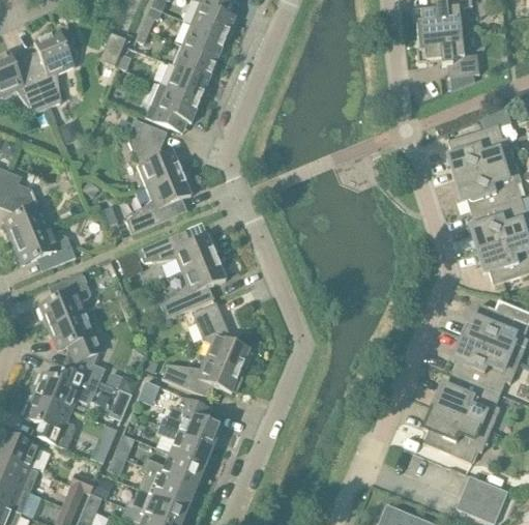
[(153,0),(151,6),(163,11),(168,0),(153,0)]
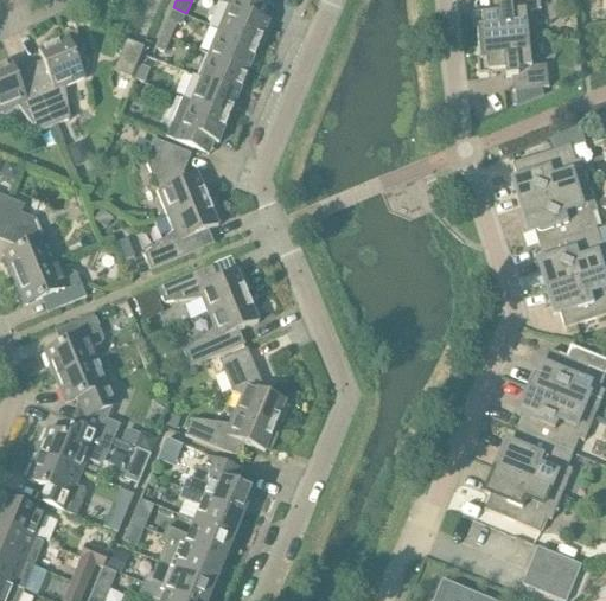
[(223,0),(230,2),(221,26),(260,42),(269,18),(274,4),(265,0),(223,0)]
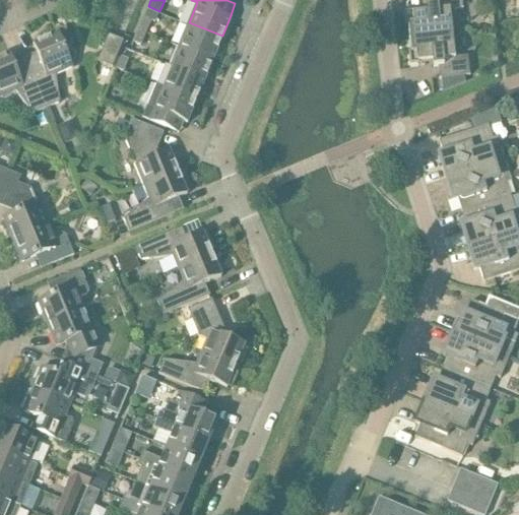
[(407,9),(410,35),(453,29),(451,6),(464,5),(463,0),(432,0),(432,1),(428,1),(428,7),(407,9)]
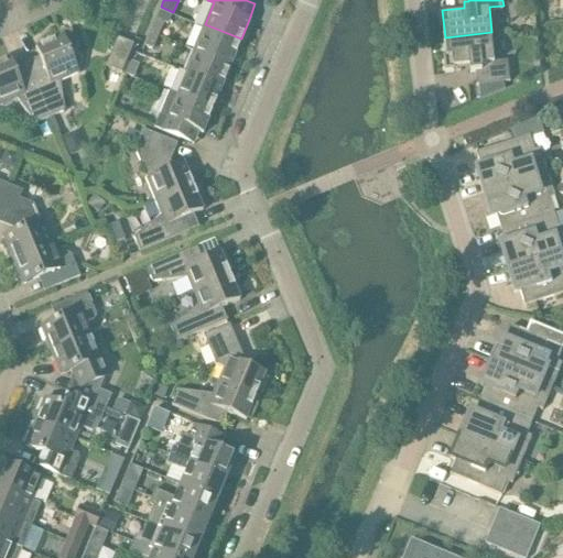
[(157,15),(151,29),(160,32),(165,19),(157,15)]
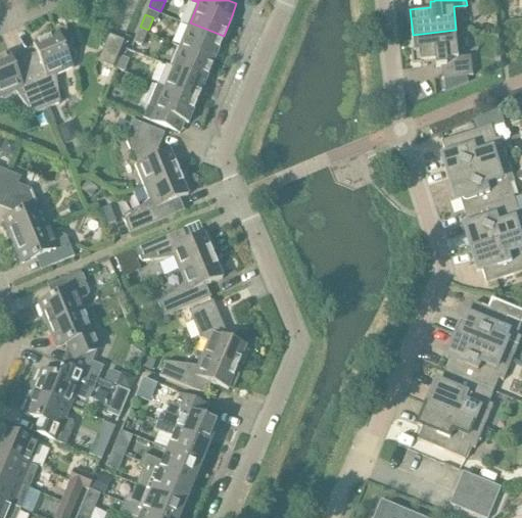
[(215,57),(224,36),(190,22),(181,43),(215,57)]
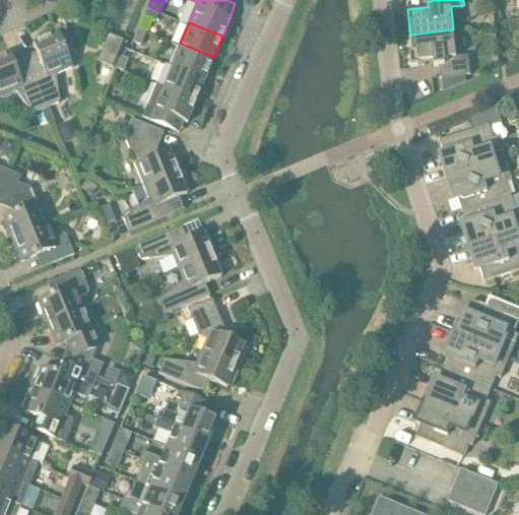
[(38,49),(25,54),(47,105),(60,100),(57,71),(73,64),(66,47),(68,46),(70,46),(66,23),(57,27),(58,30),(38,39),(41,46),(38,49)]
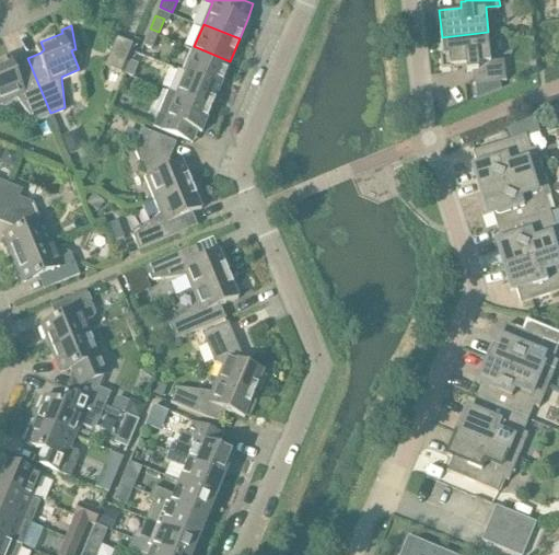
[(153,45),(159,32),(150,29),(144,42),(153,45)]
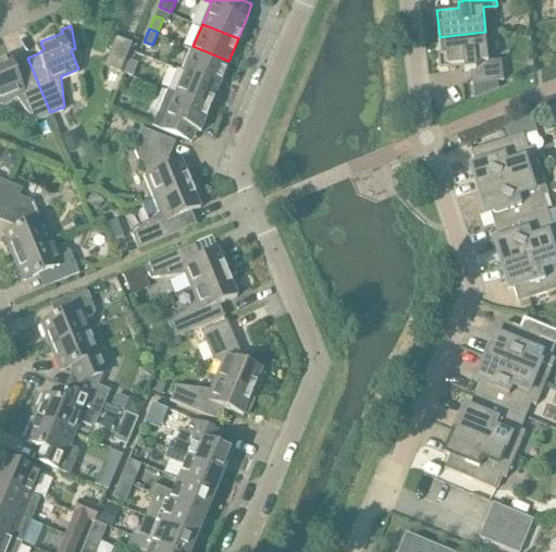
[(489,58),(485,32),(440,37),(443,63),(465,61),(465,68),(470,66),(471,81),(504,76),(502,56),(489,58)]
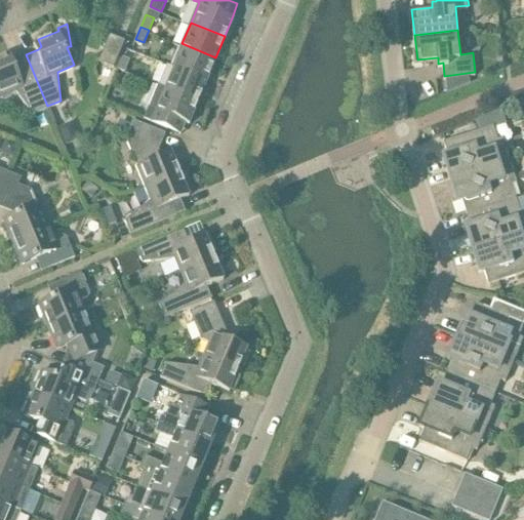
[(99,58),(114,65),(125,38),(110,32),(99,58)]
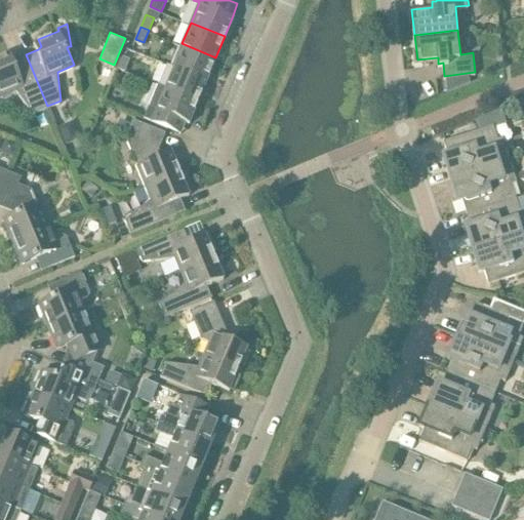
[(207,79),(215,57),(182,43),(172,65),(207,79)]
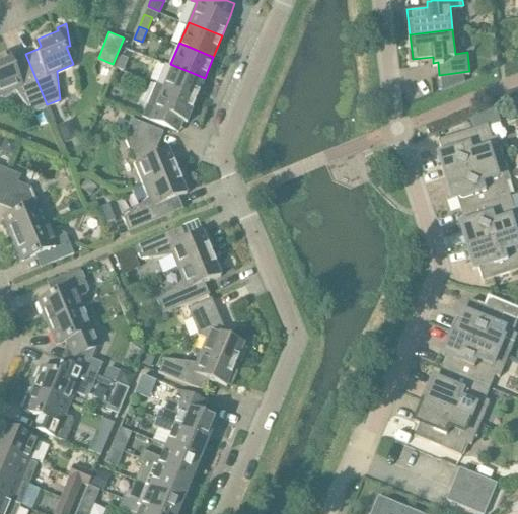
[(0,93),(16,87),(33,111),(47,104),(25,54),(13,59),(9,59),(6,52),(0,54),(0,93)]
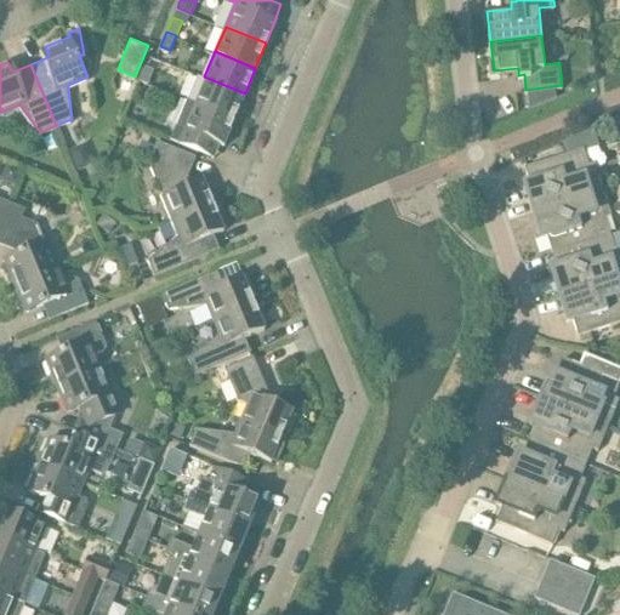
[(148,81),(154,67),(146,63),(140,78),(148,81)]
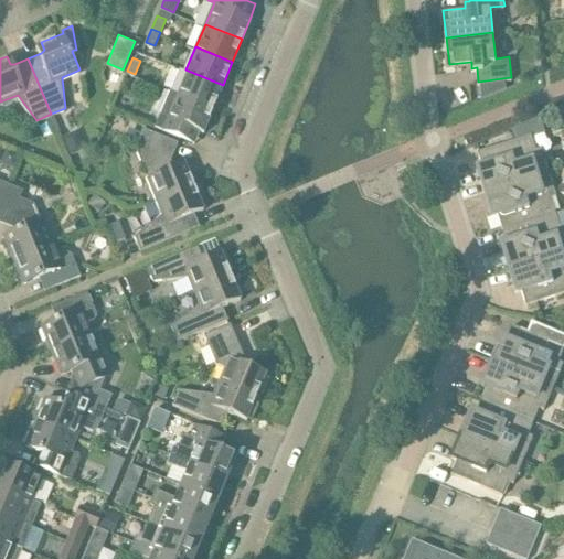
[(177,93),(213,107),(223,85),(185,70),(180,67),(171,88),(177,90),(177,93)]
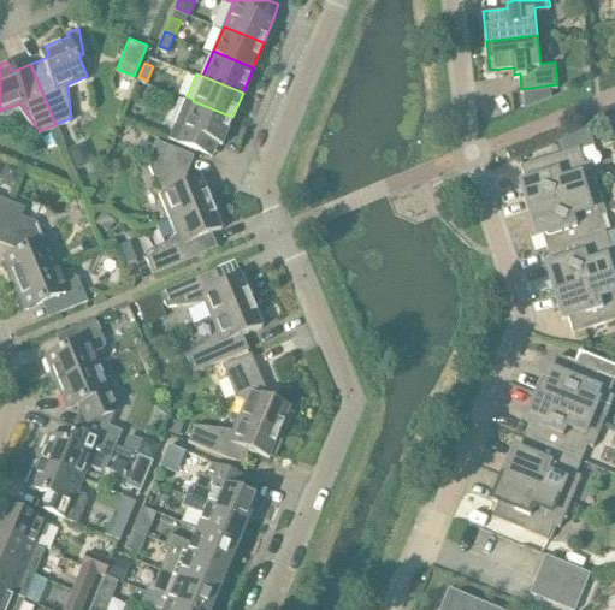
[(223,142),(232,117),(193,101),(183,124),(176,122),(170,136),(197,148),(203,134),(223,142)]
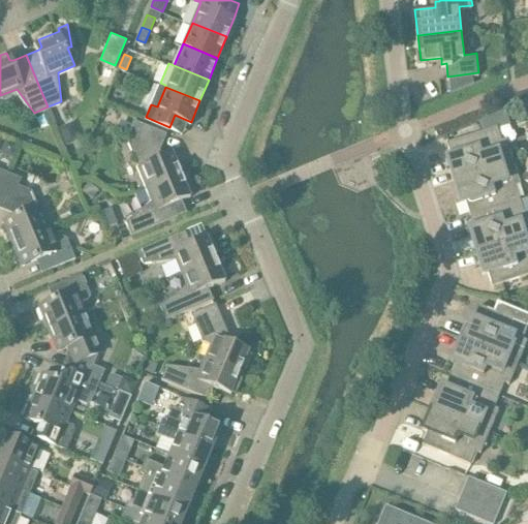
[(126,135),(148,186),(182,172),(180,166),(184,164),(180,153),(178,151),(176,150),(173,151),(173,149),(163,153),(160,148),(167,131),(134,118),(132,122),(122,118),(116,131),(126,135)]
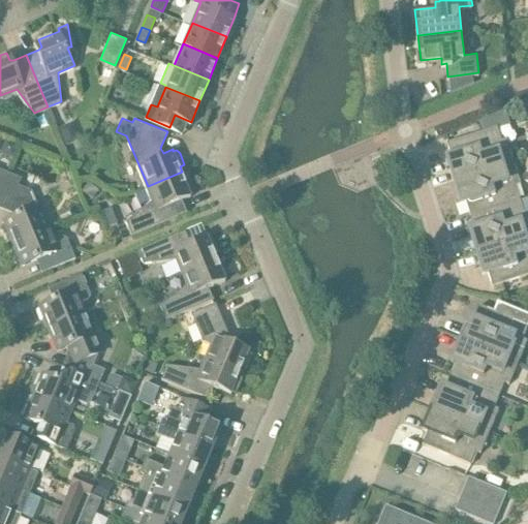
[(72,120),(59,125),(66,144),(80,139),(72,120)]
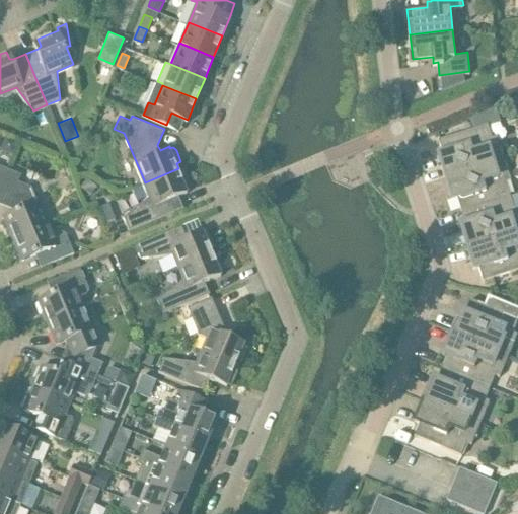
[(504,156),(503,153),(497,134),(493,135),(488,122),(439,137),(445,158),(441,159),(445,174),(504,156)]
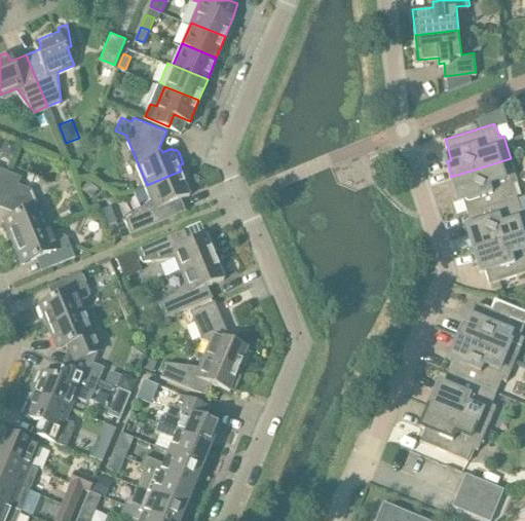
[(6,136),(0,149),(13,154),(19,141),(6,136)]
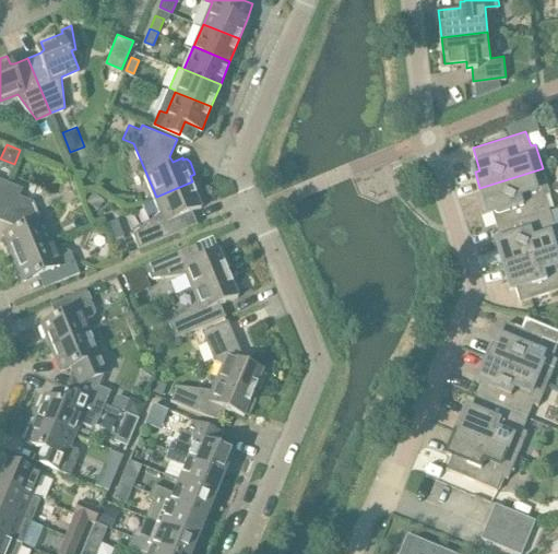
[(550,191),(543,168),(479,188),(485,203),(490,202),(497,224),(549,207),(545,193),(550,191)]
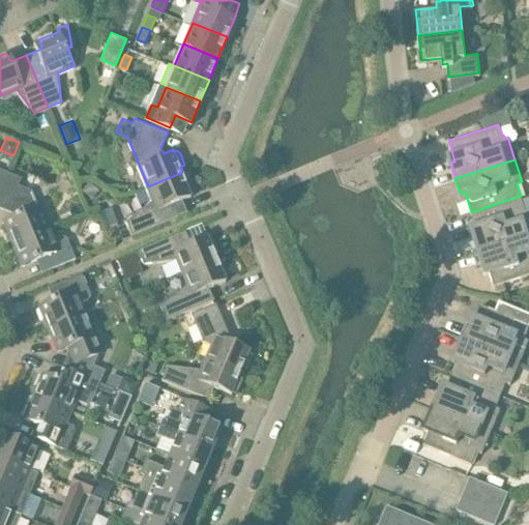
[(0,192),(9,170),(0,166),(0,192)]
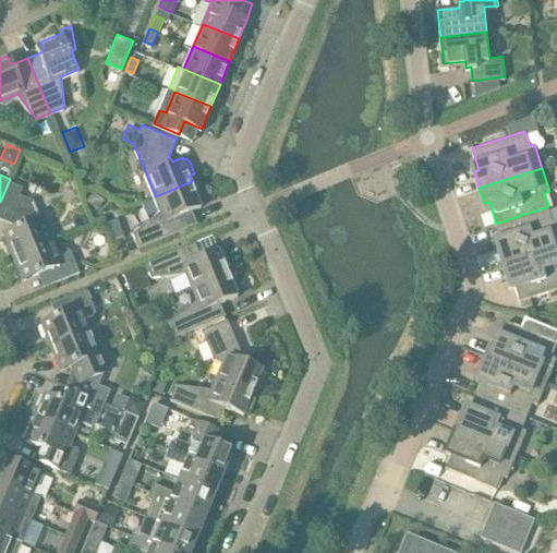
[(24,185),(10,179),(0,202),(0,208),(12,214),(14,207),(22,211),(26,221),(4,231),(14,254),(55,238),(45,214),(40,216),(34,199),(21,193),(24,185)]
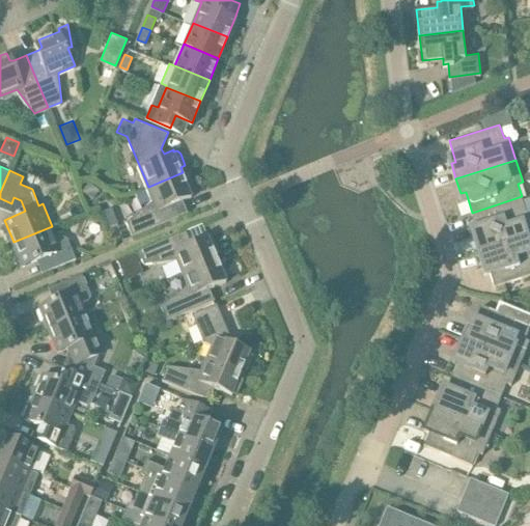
[(185,177),(183,172),(148,187),(154,199),(127,220),(132,233),(179,214),(175,201),(192,195),(191,194),(193,192),(194,190),(194,187),(190,175),(185,177)]
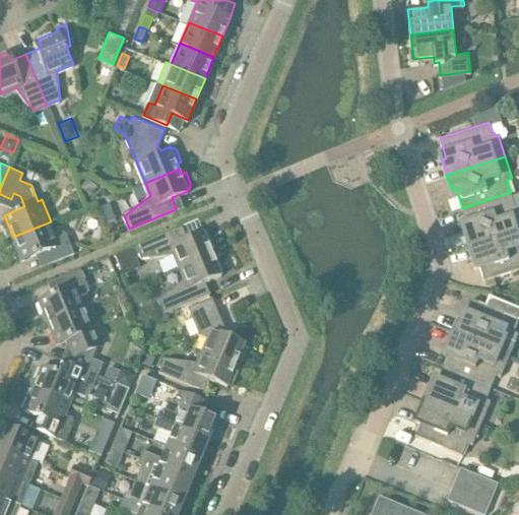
[(87,177),(81,186),(88,191),(95,182),(87,177)]
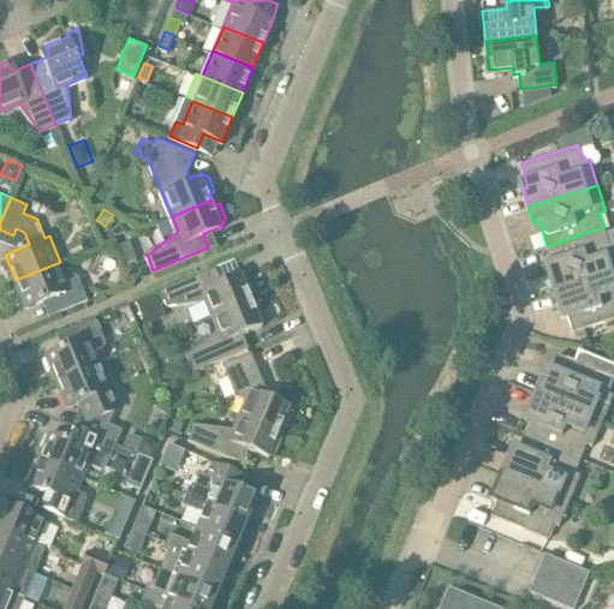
[(548,272),(554,288),(613,269),(613,240),(609,243),(604,227),(547,246),(554,269),(548,272)]
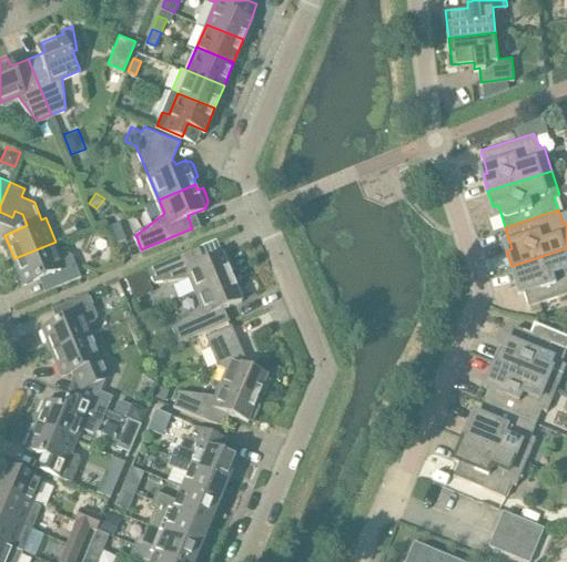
[(131,249),(127,237),(114,243),(119,255),(131,249)]
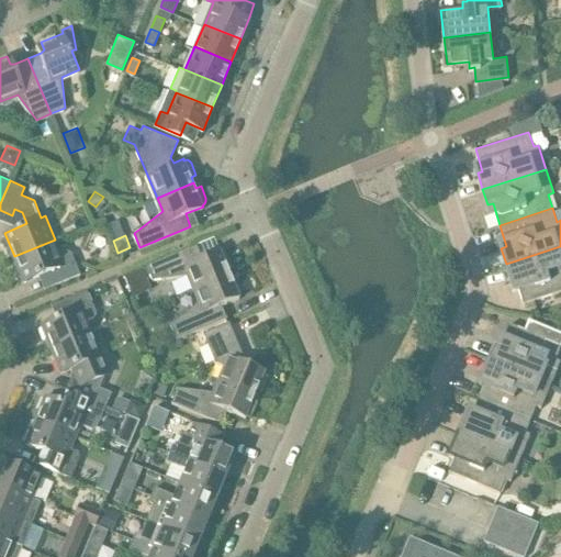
[(55,240),(14,256),(24,280),(46,270),(53,283),(81,273),(73,252),(71,249),(67,248),(59,252),(55,240)]
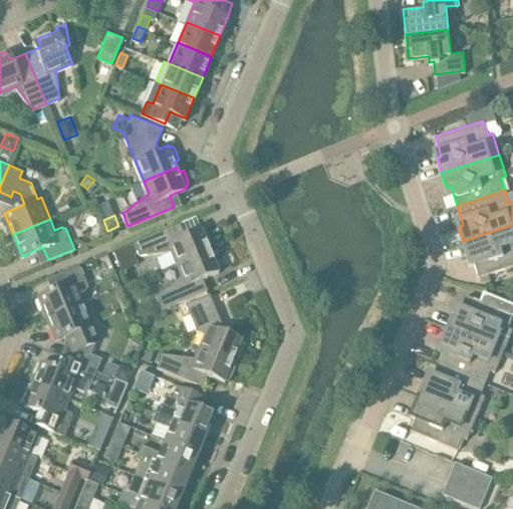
[(180,222),(134,241),(140,254),(172,250),(177,262),(211,249),(208,243),(213,241),(208,230),(207,228),(204,227),(202,228),(201,227),(185,233),(180,222)]
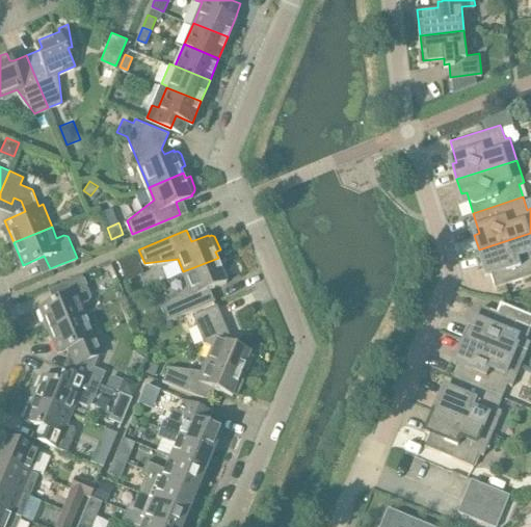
[(530,233),(479,249),(484,265),(488,263),(496,285),(515,279),(530,272),(530,233)]
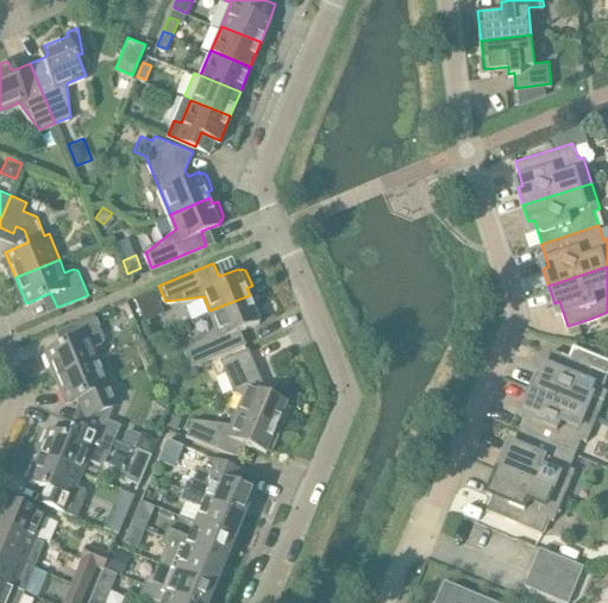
[(158,287),(136,296),(145,319),(165,311),(161,300),(163,299),(158,287)]
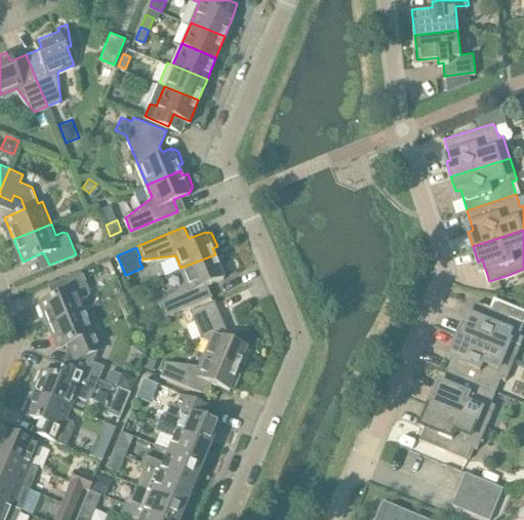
[(217,260),(215,254),(180,268),(186,281),(160,301),(165,314),(194,303),(212,294),(212,293),(211,293),(207,283),(224,276),(224,275),(226,273),(227,271),(227,268),(222,257),(217,260)]
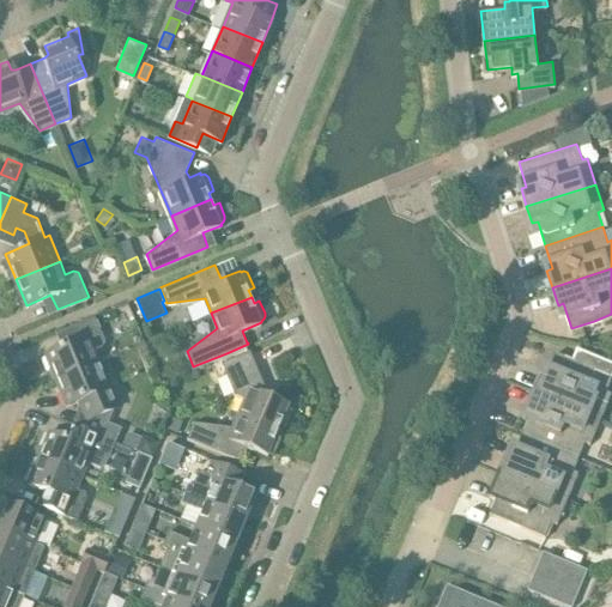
[(105,338),(104,337),(95,314),(65,327),(71,341),(46,352),(56,377),(101,359),(95,346),(103,343),(105,338)]
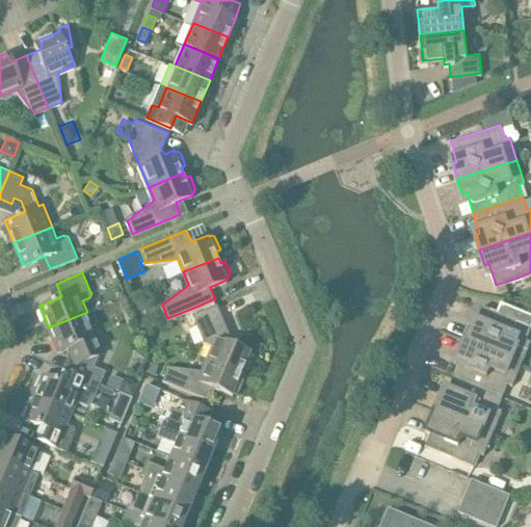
[(139,289),(135,279),(125,283),(129,293),(139,289)]
